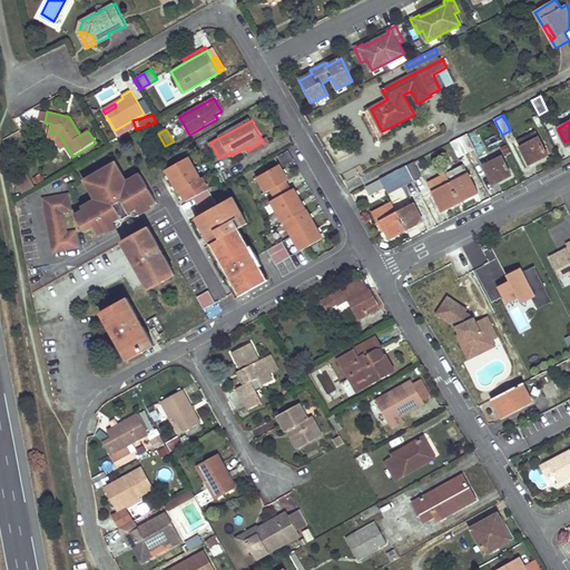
[(537,131),(518,140),(521,147),(540,138),(537,131)]
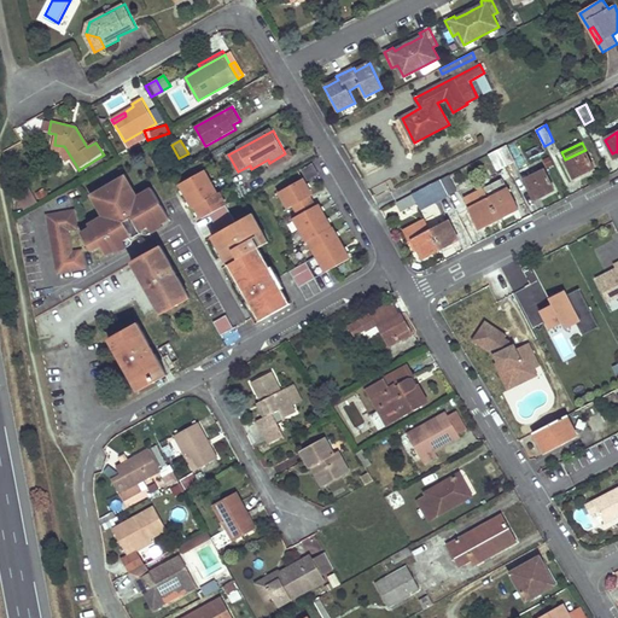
[(507,145),(497,150),(507,167),(516,162),(507,145)]
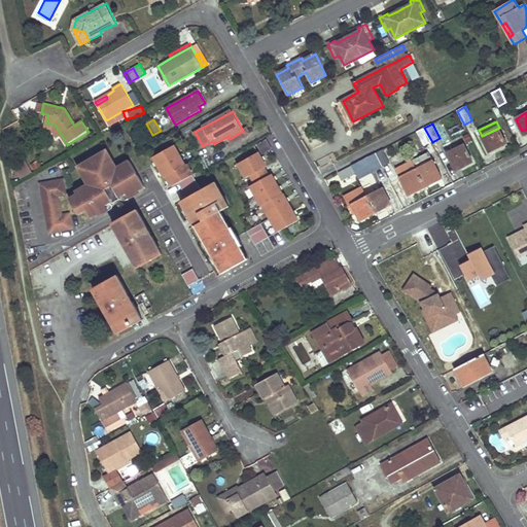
[(65,141),(55,125),(50,131),(60,144),(65,141)]
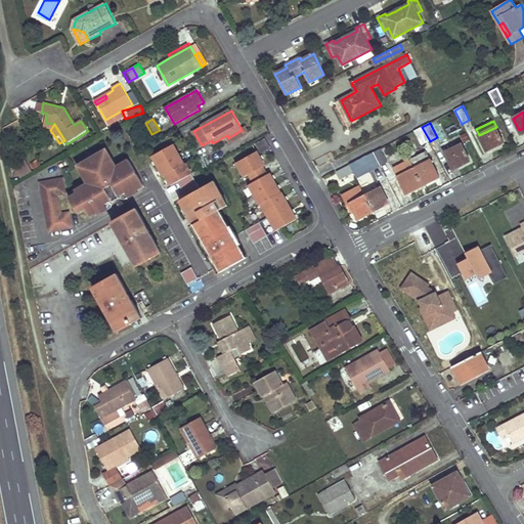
[(422,127),(415,131),(417,134),(421,142),(423,144),(430,141),(422,127)]
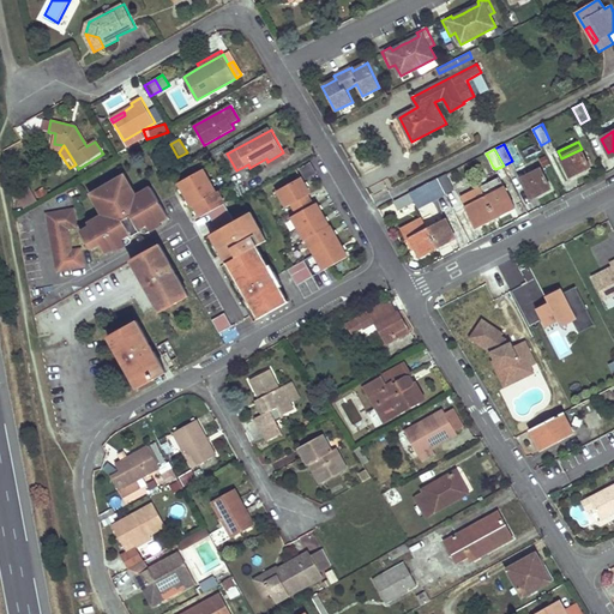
[(591,168),(582,149),(561,158),(569,174),(575,172),(577,176),(591,168)]
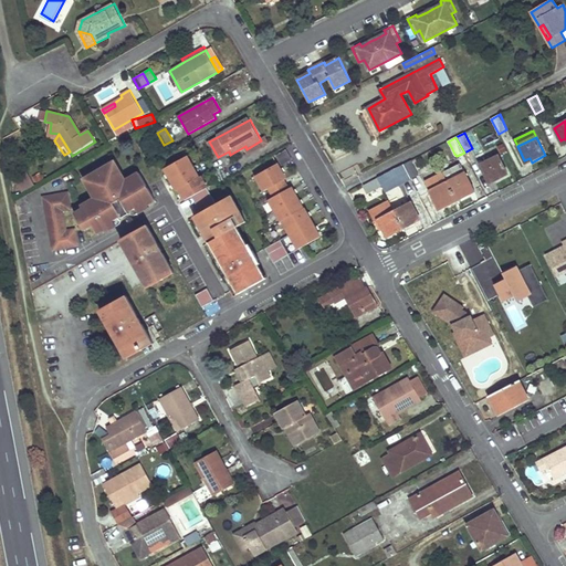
[(261,140),(247,149),(250,156),(270,145),(266,138),(261,140)]
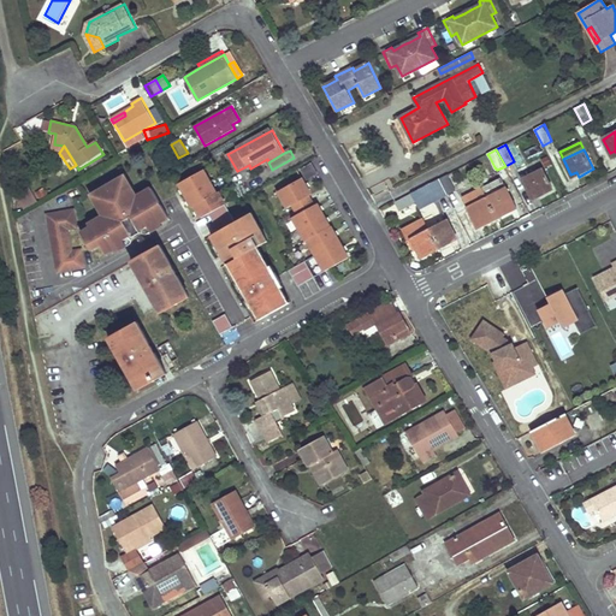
[(490,158),(484,160),(490,170),(495,167),(490,158)]
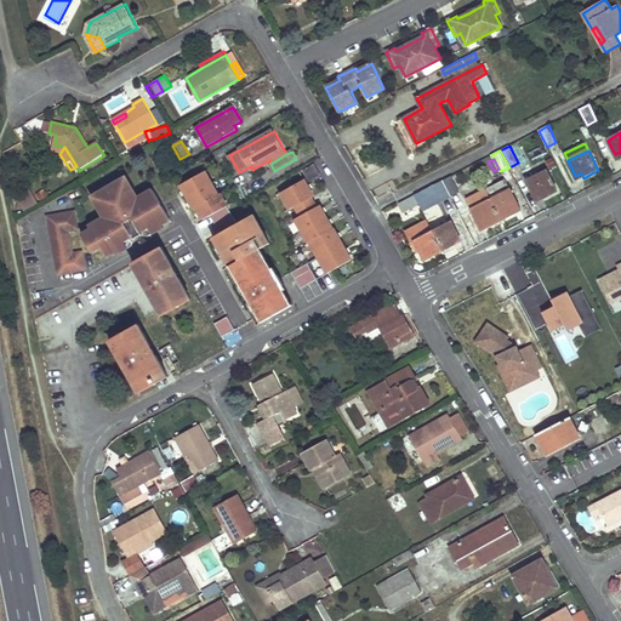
[(543,164),(524,174),(528,181),(547,171),(543,164)]
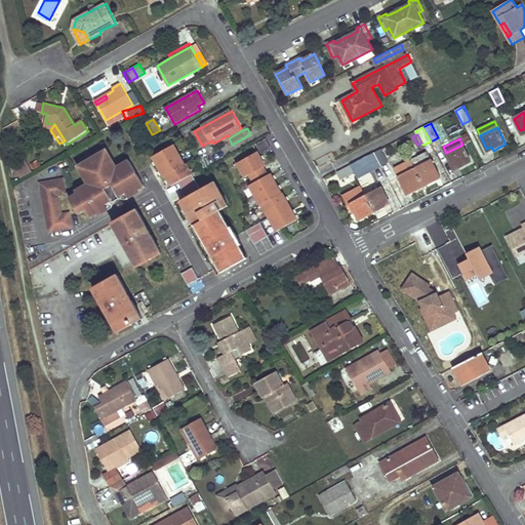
[(272,149),(266,139),(256,146),(263,155),(272,149)]
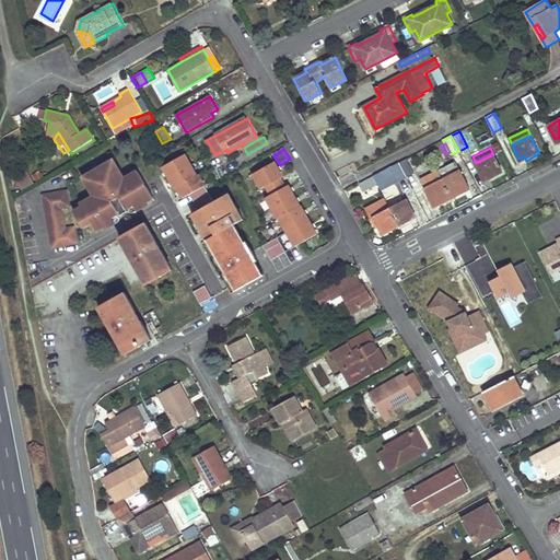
[(493,154),(476,163),(483,176),(488,174),(491,179),(503,172),(493,154)]
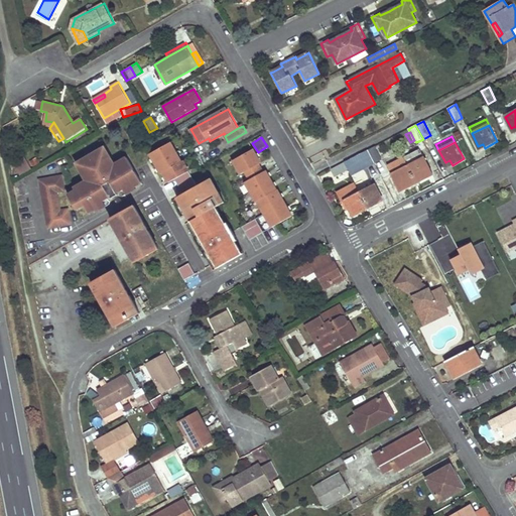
[(376,146),(368,149),(375,163),(382,159),(376,146)]
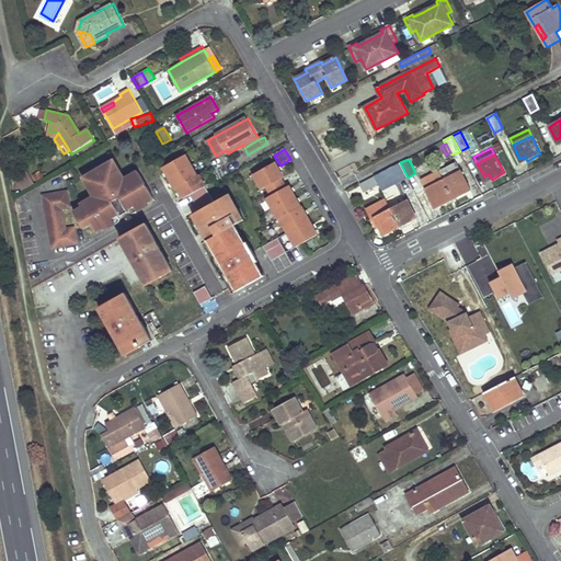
[(157,197),(140,171),(127,179),(124,181),(118,173),(123,171),(116,160),(87,176),(93,189),(96,186),(102,194),(98,196),(83,204),(86,207),(77,213),(86,227),(93,222),(99,231),(117,220),(115,217),(113,213),(119,208),(122,213),(123,214),(132,209),(130,207),(136,204),(139,207),(157,197)]
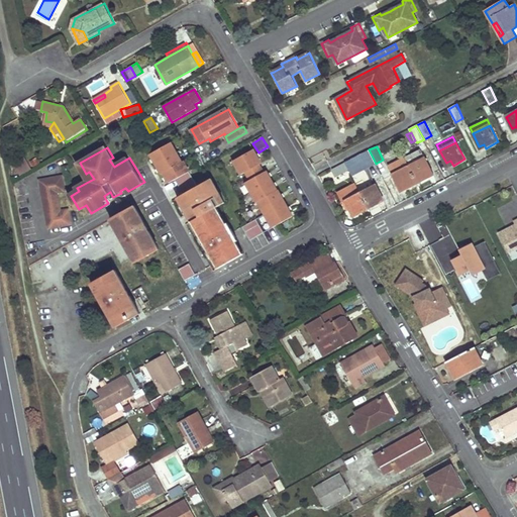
[(271,231),(293,219),(254,148),(231,161),(271,231)]
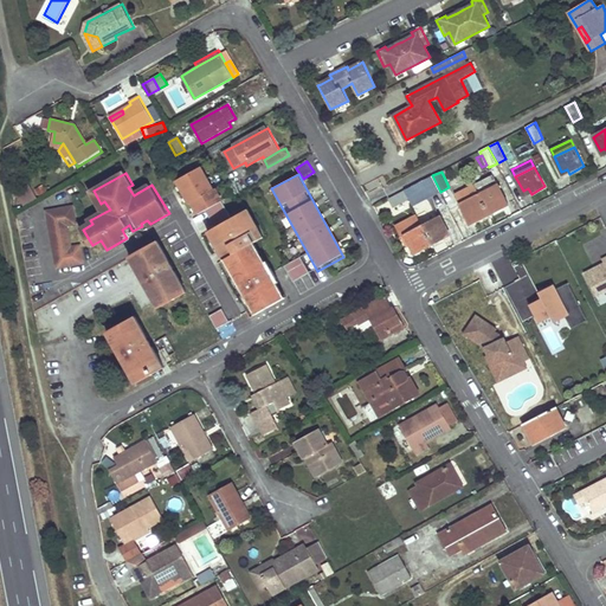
[(432,175),(405,191),(408,199),(412,206),(440,192),(432,175)]
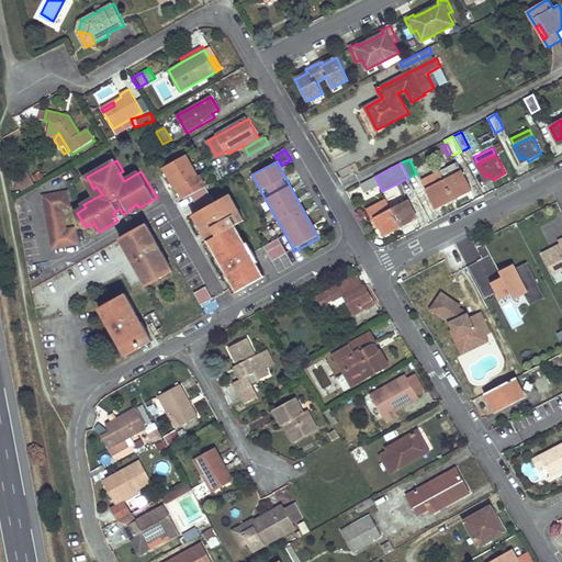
[(459,166),(441,175),(445,181),(462,172),(459,166)]
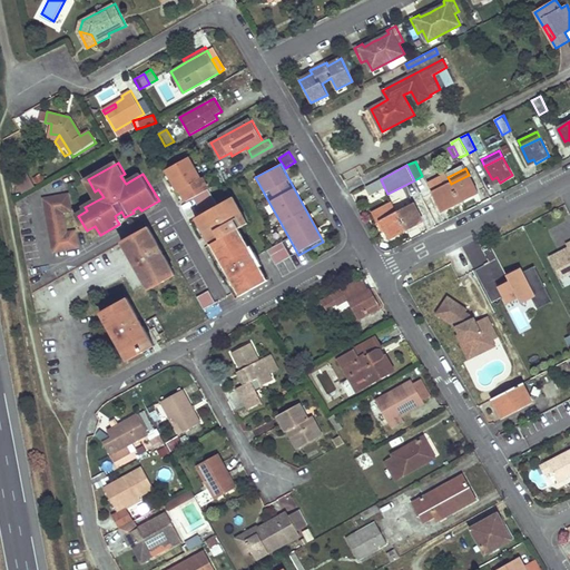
[(23,195),(35,186),(26,174),(13,183),(23,195)]
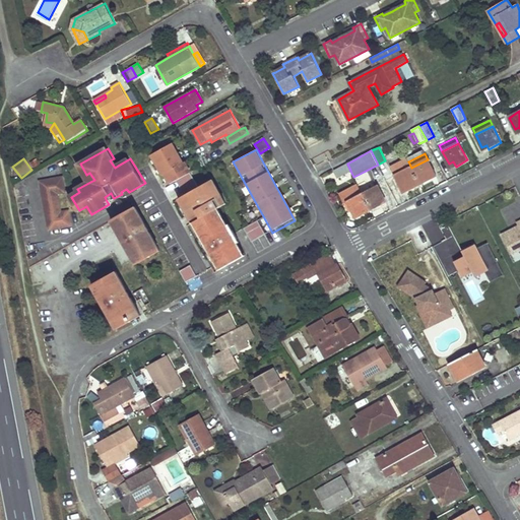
[(428,159),(411,168),(420,185),(433,179),(430,174),(434,172),(428,159)]
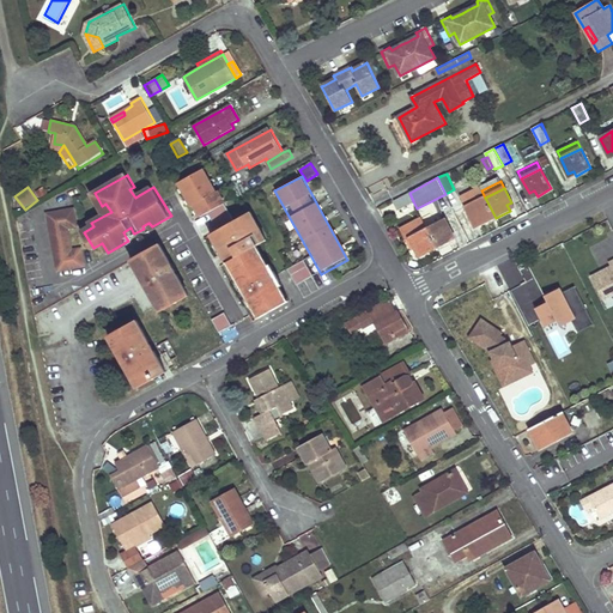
[(481,190),(463,199),(468,206),(485,198),(481,190)]
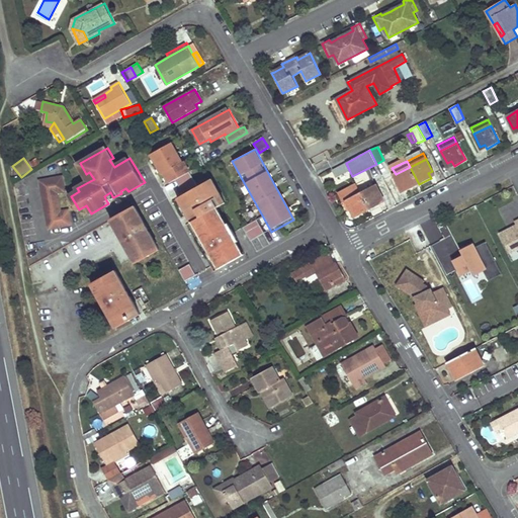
[(346,163),(333,169),(337,177),(349,170),(346,163)]
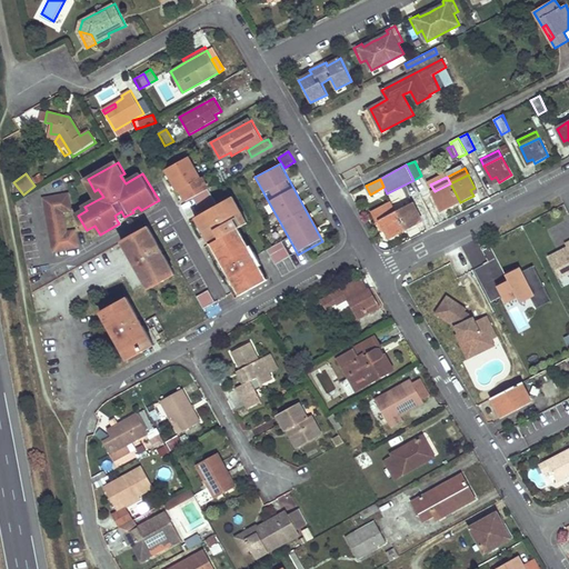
[(460,202),(450,183),(435,191),(432,192),(440,206),(443,203),(447,209),(460,202)]
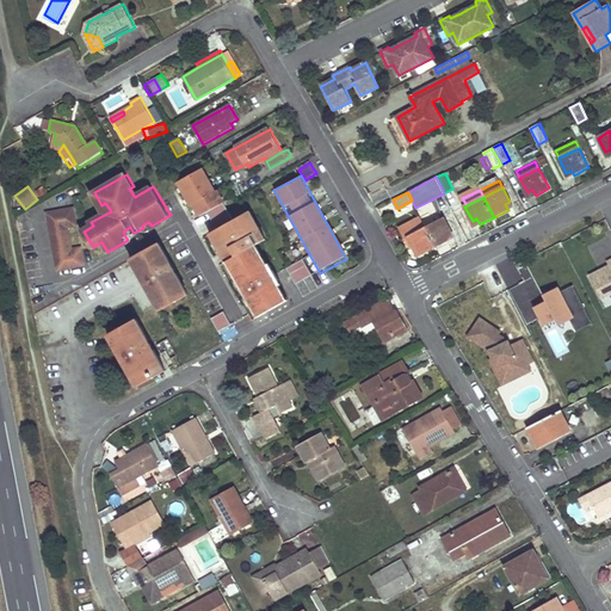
[(79,224),(76,208),(49,211),(57,269),(85,265),(81,248),(73,250),(69,226),(79,224)]
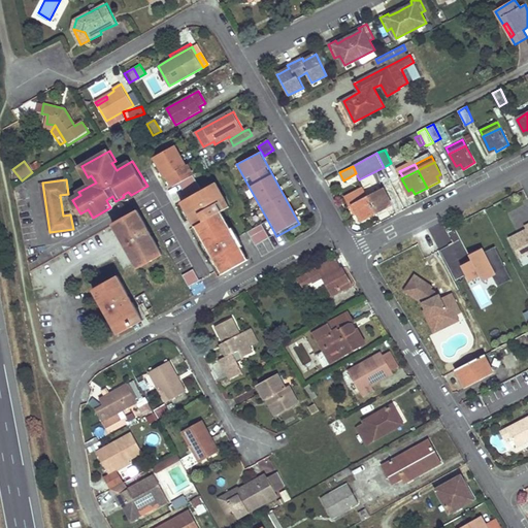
[(222,199),(213,182),(193,193),(200,205),(189,211),(223,274),(256,256),(250,245),(242,250),(237,240),(242,238),(235,224),(240,221),(242,216),(230,194),(222,199)]
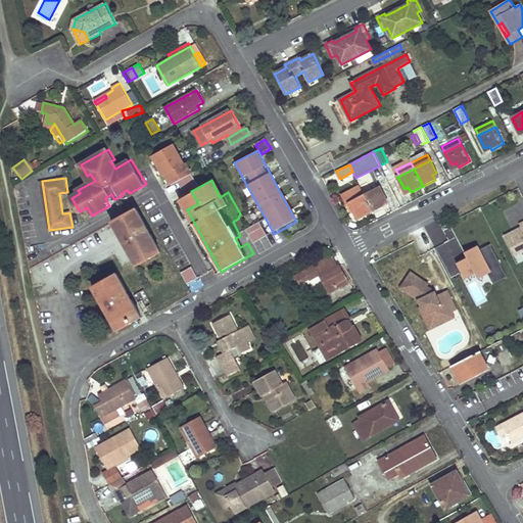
[(373,211),(365,195),(362,189),(361,186),(342,195),(348,208),(352,206),(354,211),(357,215),(361,212),(363,218),(373,211)]
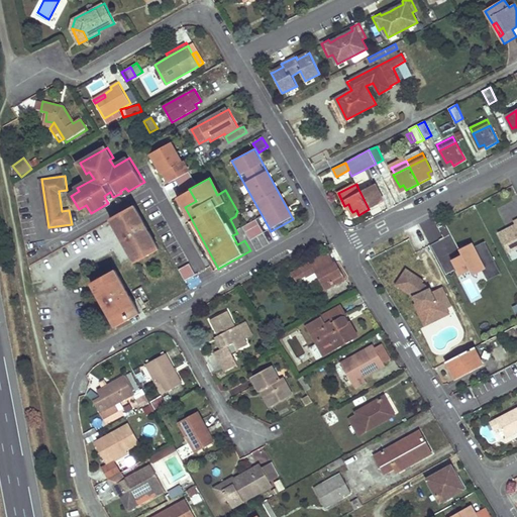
[(377,185),(360,193),(369,209),(380,203),(378,199),(383,197),(377,185)]
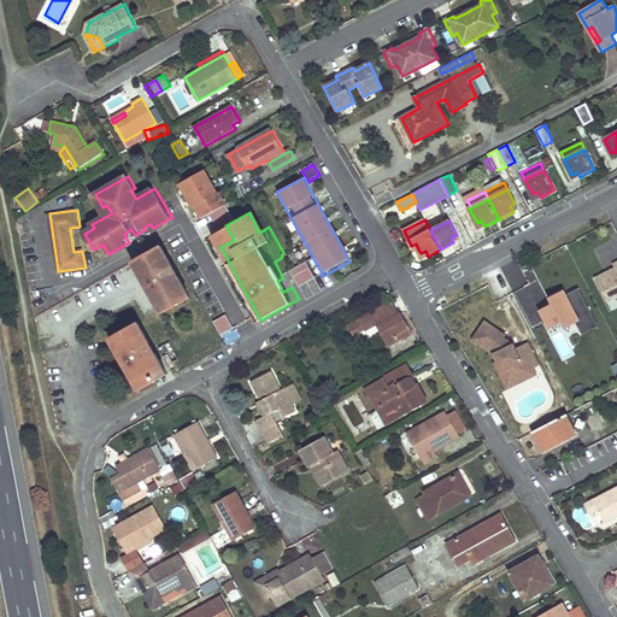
[(188,298),(160,247),(133,263),(160,313),(188,298)]
